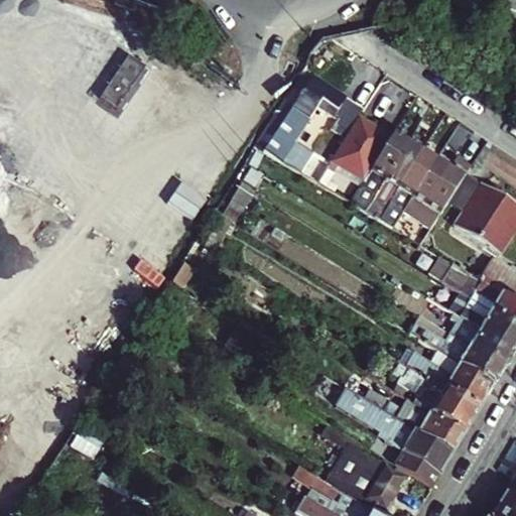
[(299,75),(255,146),(262,150),(308,81),(299,75)]
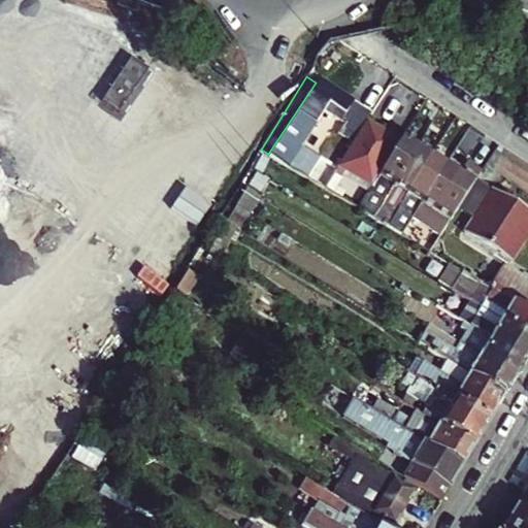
[(364,122),(369,112),(318,80),(316,83),(268,154),(306,177),(319,157),(300,145),(323,110),(343,123),(337,132),(352,140),(364,122)]
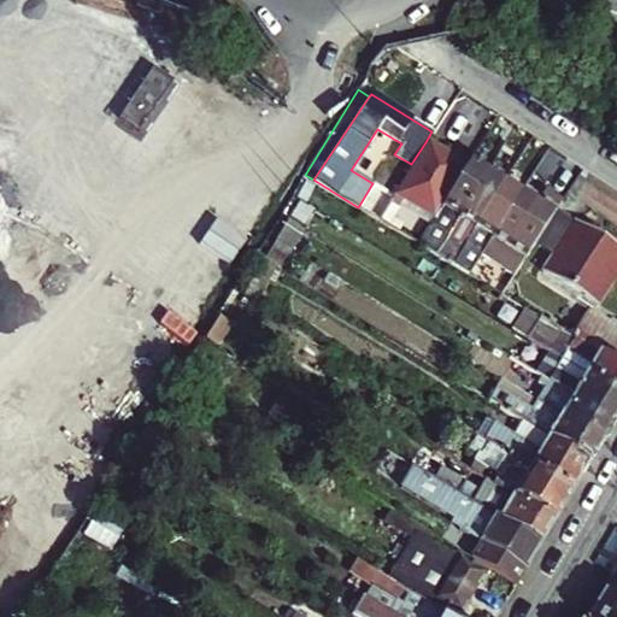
[(411,164),(389,201),(399,207),(405,199),(416,205),(446,154),(425,142),(411,164)]
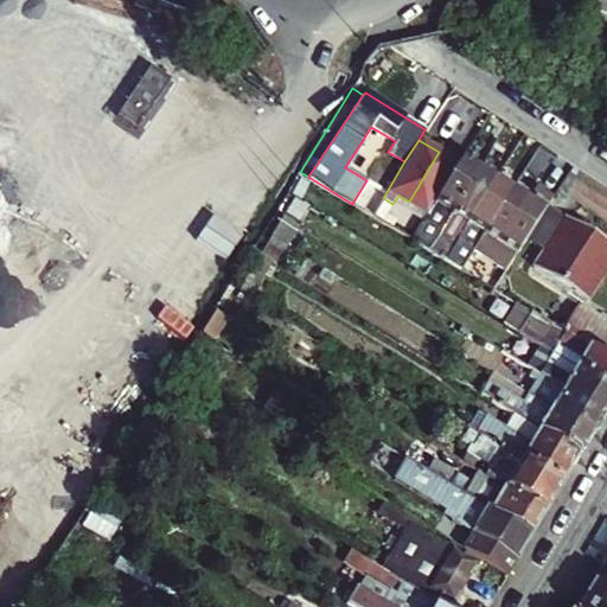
[(439,152),(409,202),(428,213),(434,204),(458,164),(439,152)]
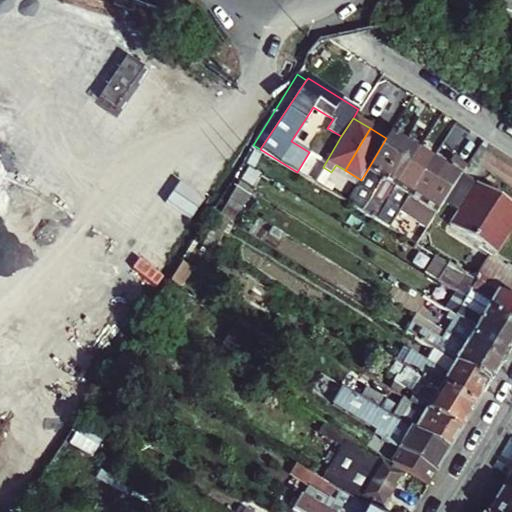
[(366,172),(380,180),(405,138),(391,130),(386,138),(366,172)]
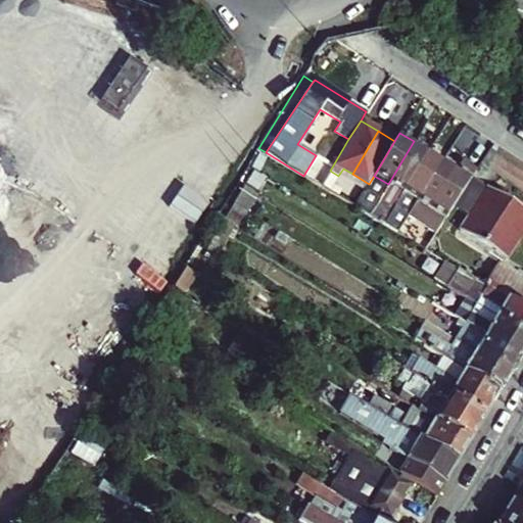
[(414,141),(388,184),(379,198),(369,216),(382,224),(389,212),(428,150),(414,141)]
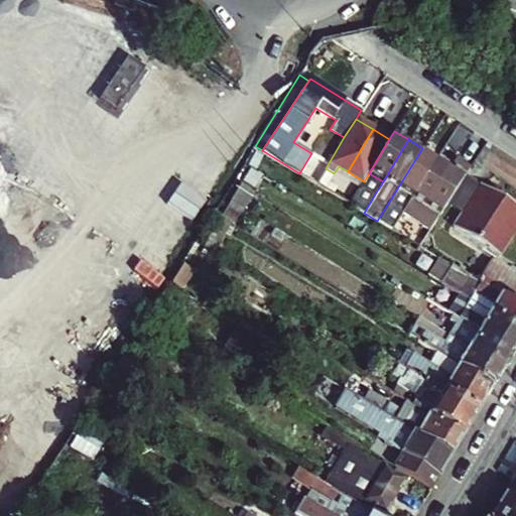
[(422,148),(384,210),(377,221),(390,229),(400,212),(434,156),(422,148)]
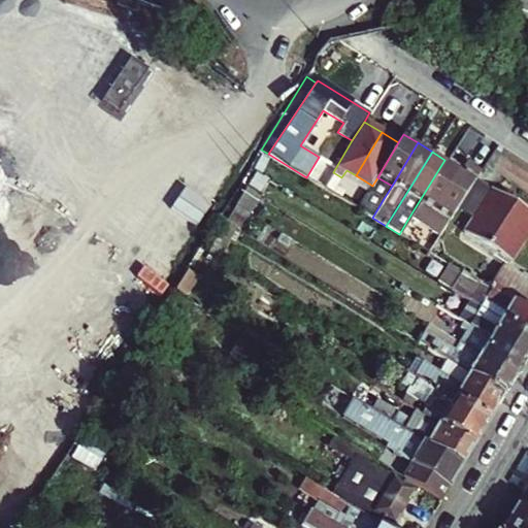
[(444,160),(409,217),(425,226),(460,169),(444,160)]
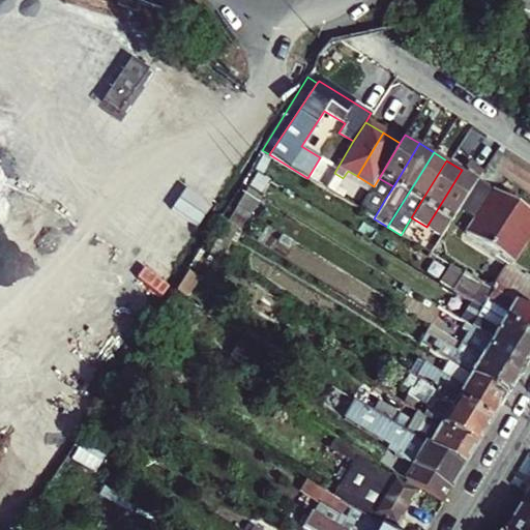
[(462,170),(427,227),(442,236),(452,219),(477,179),(482,172),(467,162),(462,170)]
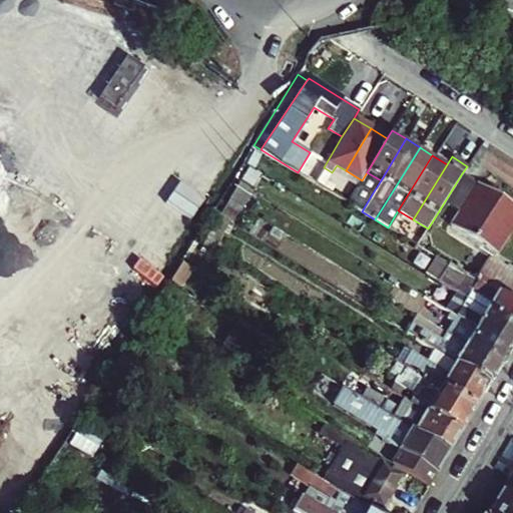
[(359,186),(372,194),(381,180),(367,172),(362,180),(359,186)]
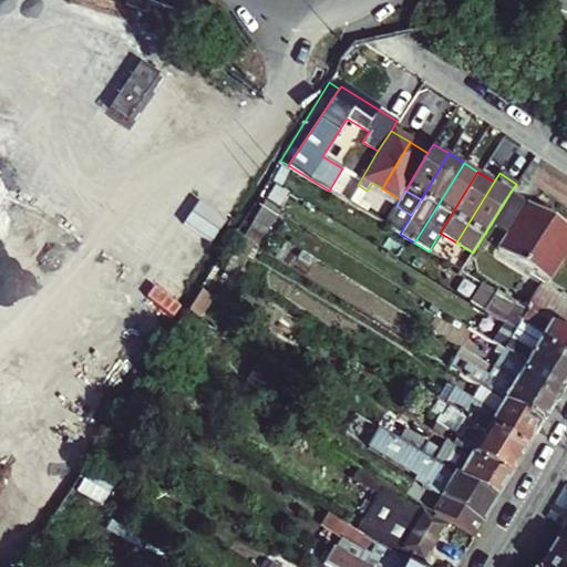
[(511,192),(484,235),(497,244),(524,200),(511,192)]
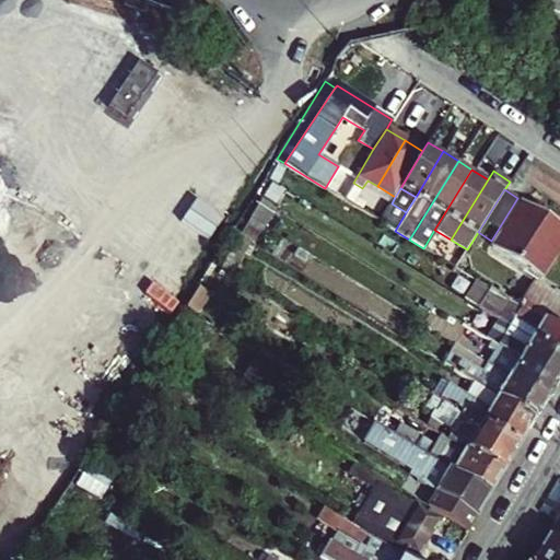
[(544,214),(517,198),(491,241),(508,251),(517,256),(525,244),(544,214)]
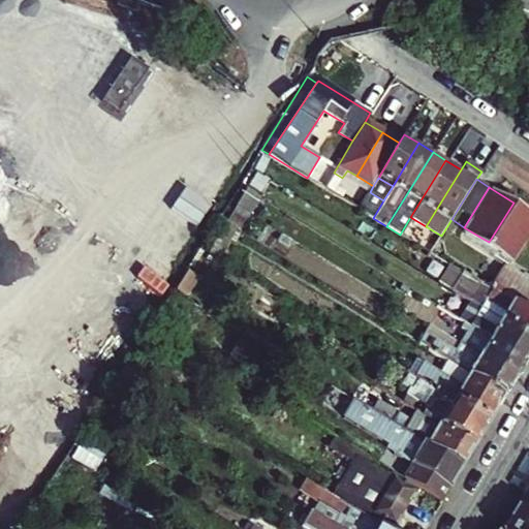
[(496,230),(522,246),(528,234),(528,212),(514,203),(496,230)]
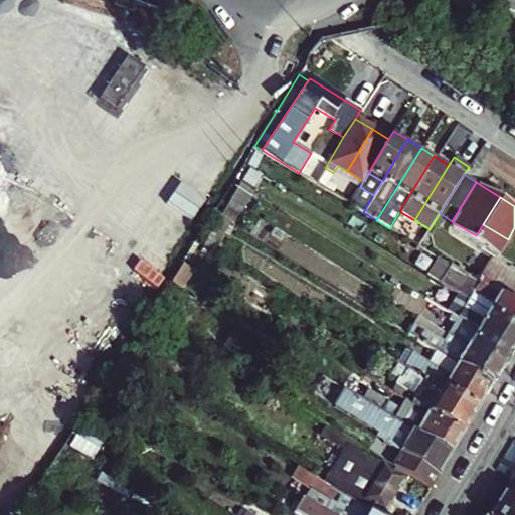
[(218,217),(227,223),(238,205),(229,199),(218,217)]
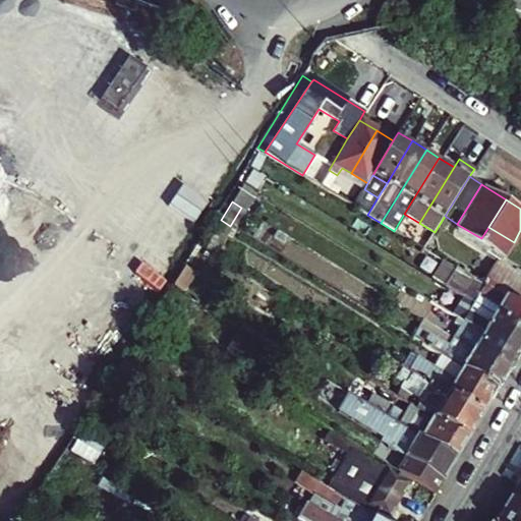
[(206,246),(215,252),(230,226),(221,220),(206,246)]
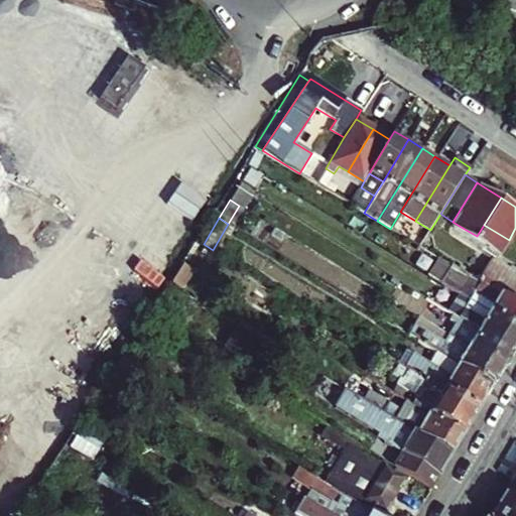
[(501,252),(509,240),(484,225),(477,236),(501,252)]
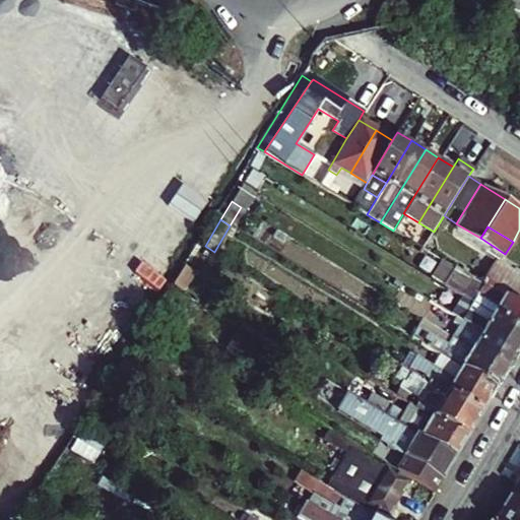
[(498,261),(483,285),(484,285),(497,293),(508,273),(512,269),(498,261)]
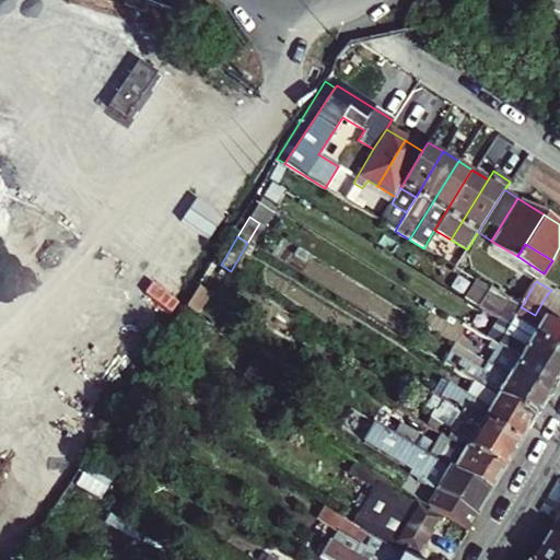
[(497,302),(501,295),(486,286),(479,282),(475,289),(497,302)]
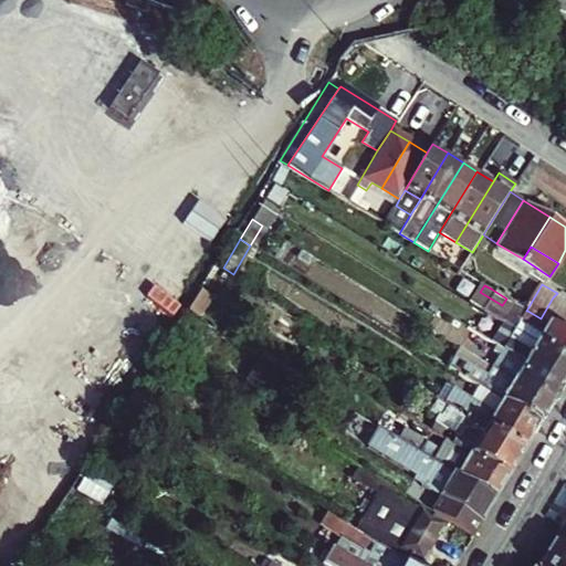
[(553,297),(565,305),(565,297),(557,293),(553,297)]
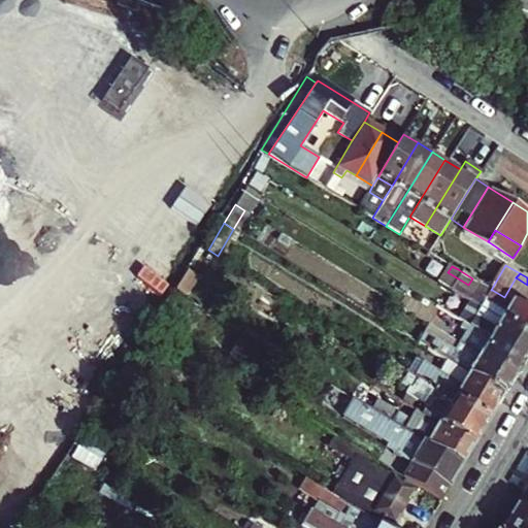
[(527,311),(527,285),(516,277),(504,297),(527,311)]
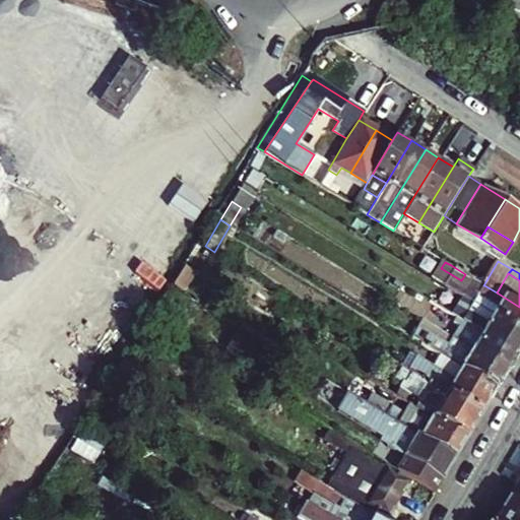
[(474,279),(464,295),(475,302),(484,285),(483,285),(474,279)]
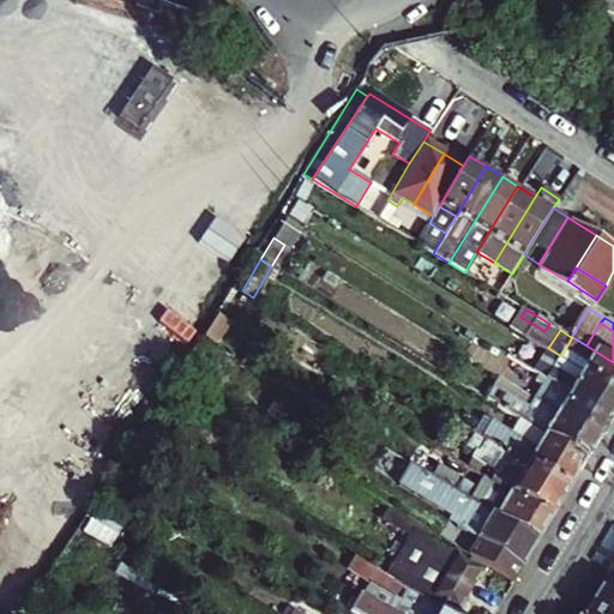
[(588,366),(583,373),(613,391),(613,362),(587,345),(572,337),(561,356),(567,360),(570,355),(588,366)]
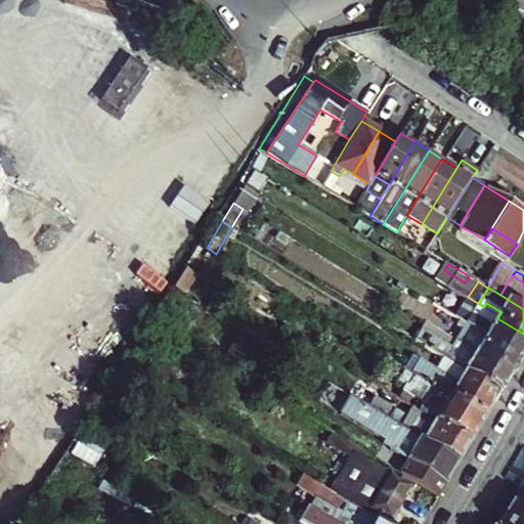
[(445,308),(439,318),(462,333),(468,322),(462,318),(445,308)]
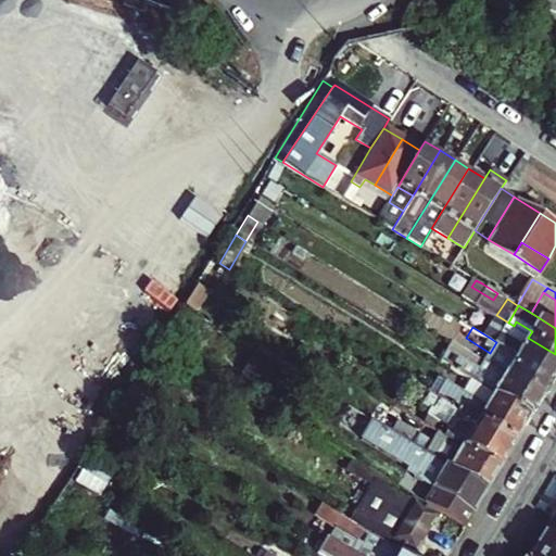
[(495,329),(490,338),(496,342),(500,338),(504,341),(507,337),(495,329)]
